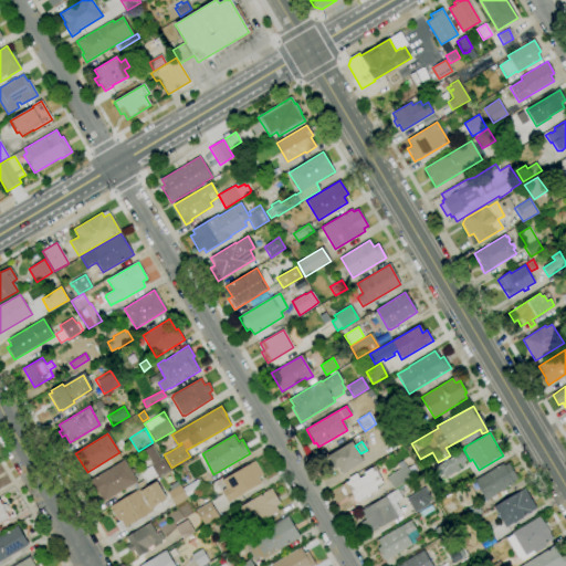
[(342,474),(338,467),(334,469),(327,457),(352,442),(363,461),(342,474)]
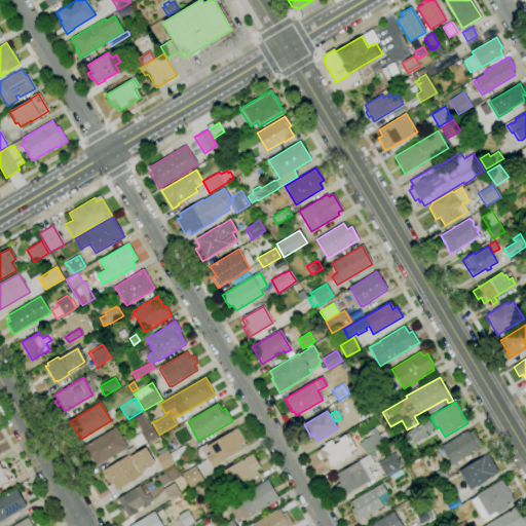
[(129,454),(126,450),(134,446),(129,440),(141,433),(140,433),(141,431),(134,418),(141,414),(148,425),(149,425),(150,426),(152,425),(158,437),(146,443),(138,448),(140,451),(130,456),(129,454)]
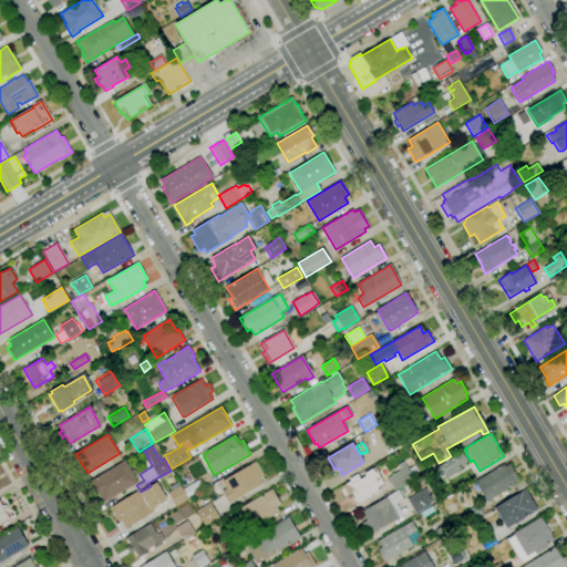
[(445,478),(444,475),(439,478),(433,470),(462,453),(466,462),(465,463),(466,465),(461,467),(460,465),(459,466),(461,470),(445,478)]
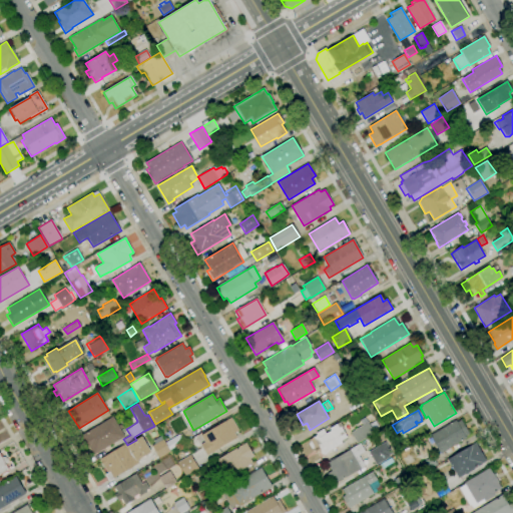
[(93,455),(88,448),(87,449),(84,443),(87,441),(83,434),(113,417),(118,426),(120,424),(122,428),(120,429),(124,437),(93,455)]
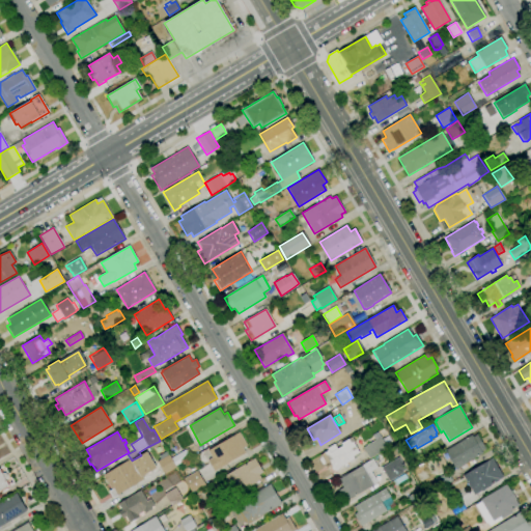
[(214,471),(207,460),(212,457),(207,451),(239,432),(247,446),(243,448),(245,453),(214,471)]
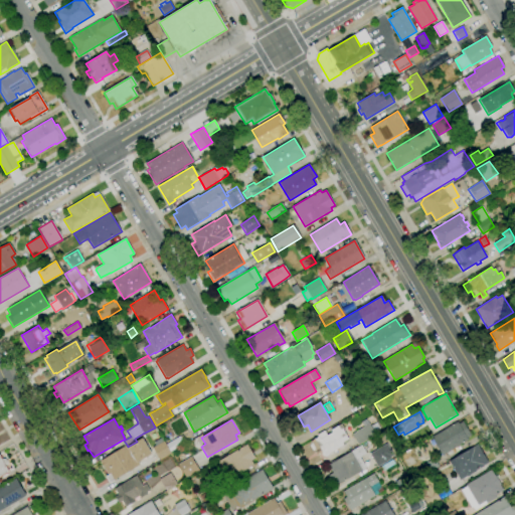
[(357,446),(351,435),(363,427),(360,422),(365,419),(368,423),(375,435),(357,446)]
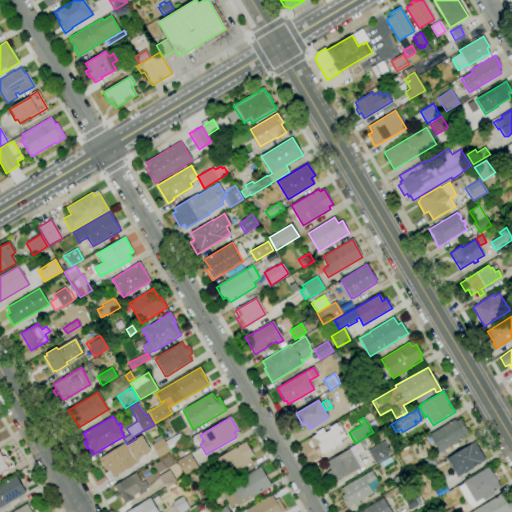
[(440,453),(429,435),(454,419),(456,421),(460,419),(468,433),(464,435),(465,437),(440,453)]
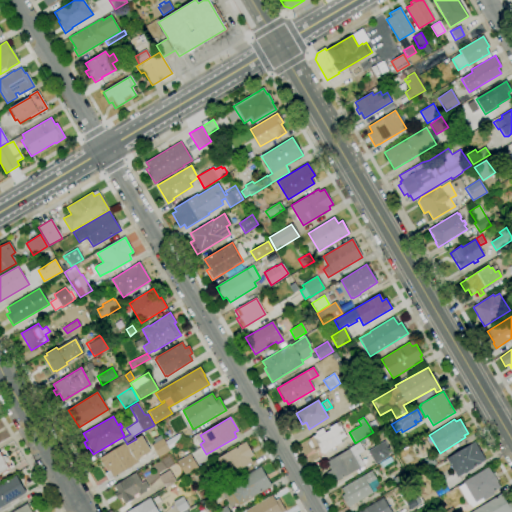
[(324,454),(322,454),(320,450),(315,453),(313,449),(314,449),(313,447),(312,447),(308,441),(309,440),(308,439),(311,438),(310,436),(312,435),(313,436),(316,435),(315,432),(322,428),(325,433),(330,430),(328,427),(339,421),(342,425),(340,426),(346,436),(340,440),(341,442),(326,451),(325,453),(324,454)]
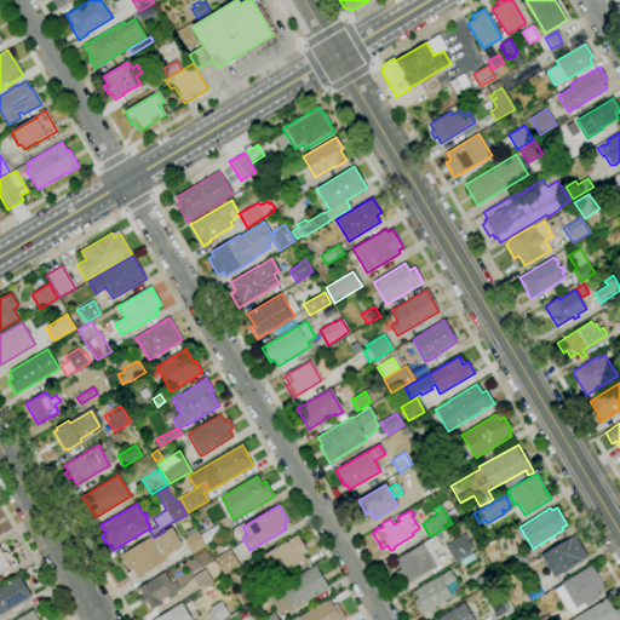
[(223,535),(205,546),(199,535),(217,524),(223,535)]
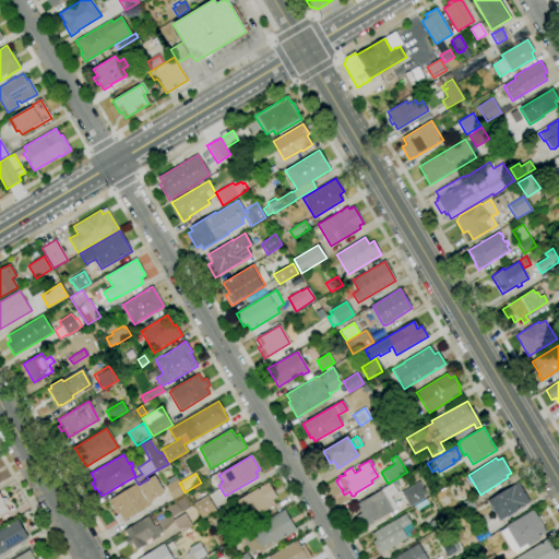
[(149,479),(155,475),(165,492),(151,501),(152,504),(123,521),(123,522),(119,524),(115,518),(118,515),(108,500),(138,483),(139,485),(149,479)]
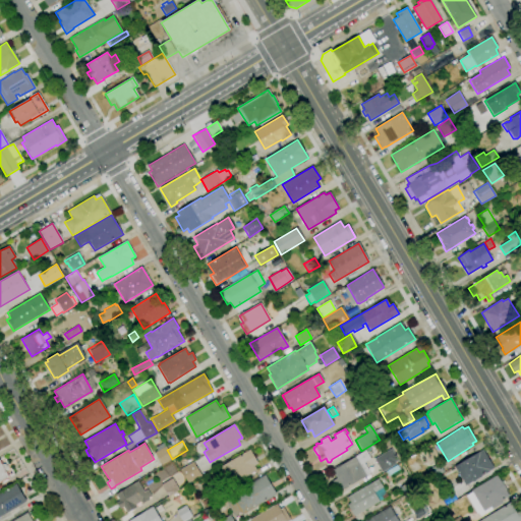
[(172,459),(161,465),(154,454),(156,452),(157,451),(155,447),(163,443),(167,450),(172,459)]
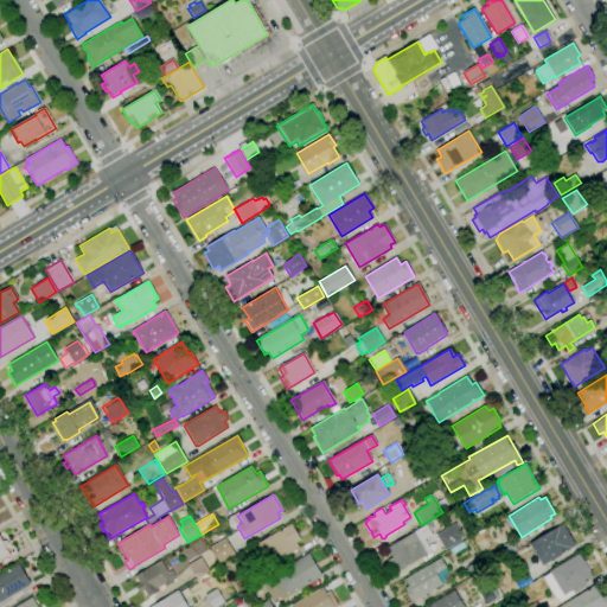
[(267,567),(255,545),(291,524),(300,540),(296,543),(299,548),(267,567)]
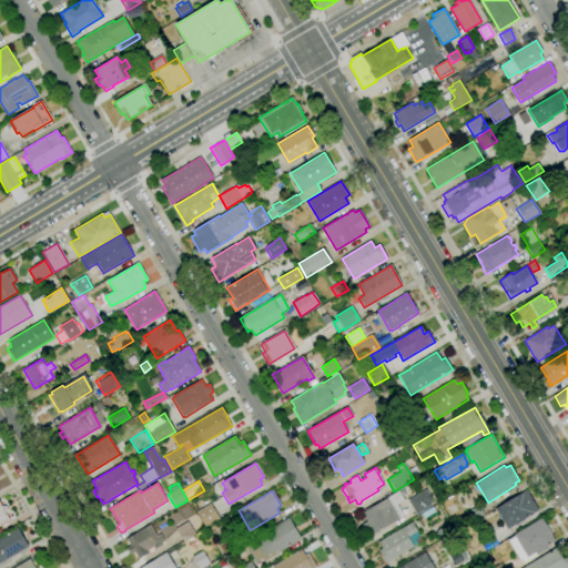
[(368,537),(362,525),(367,521),(362,513),(398,490),(404,500),(396,505),(403,516),(368,537)]
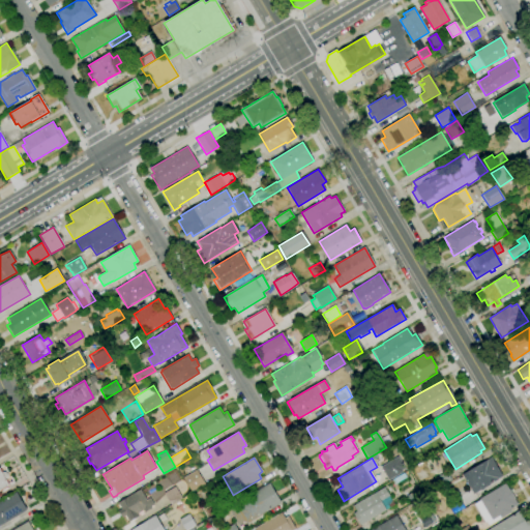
[(473,494),(462,475),(491,458),(502,476),(473,494)]
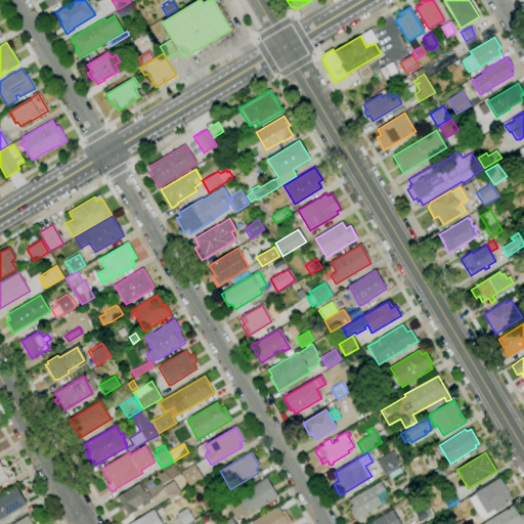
[(385,475),(377,462),(389,454),(393,462),(394,461),(397,466),(396,466),(397,468),(385,475)]
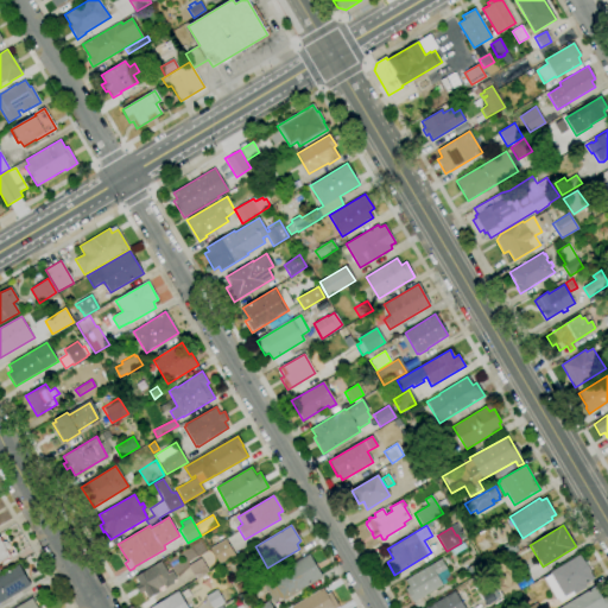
[(0,538),(2,542),(5,542),(6,542),(8,543),(10,544),(10,546),(10,549),(8,550),(7,551),(11,557),(0,564),(0,538)]
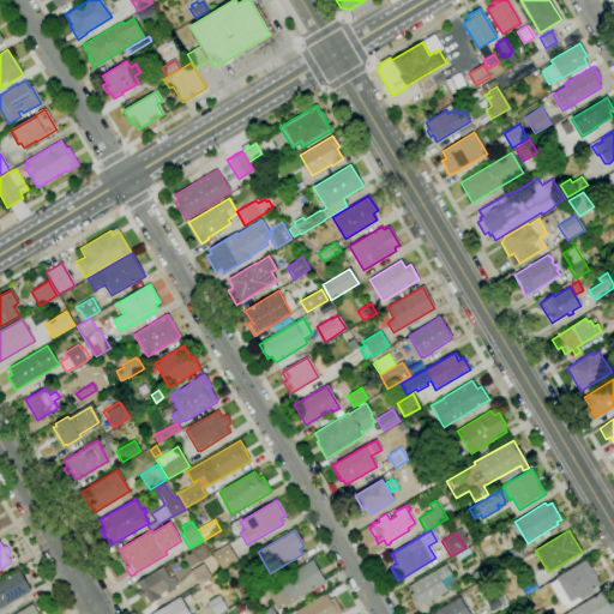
[(222,570),(212,553),(228,545),(238,560),(222,570)]
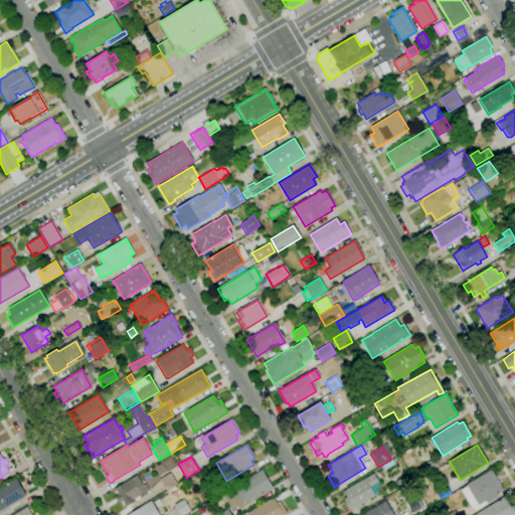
[(427,474),(422,465),(433,459),(438,467),(427,474)]
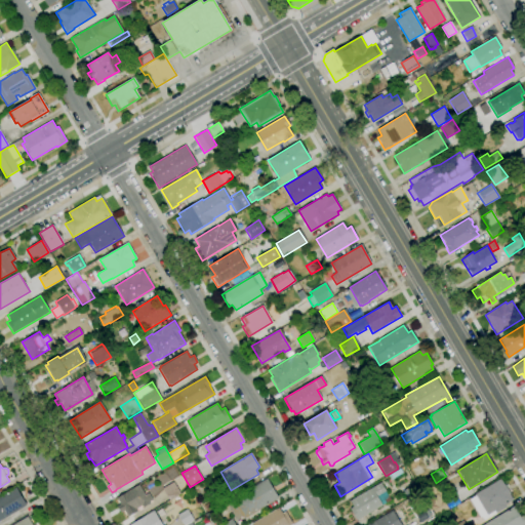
[(237,520),(227,502),(267,479),(278,498),(244,519),(243,517),(237,520)]
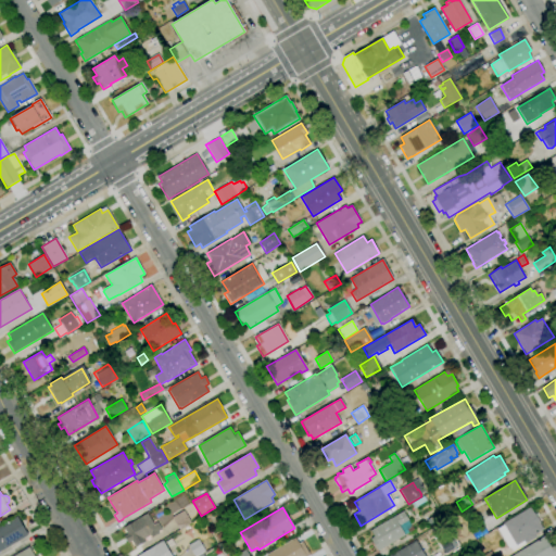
[(509,548),(498,530),(504,526),(503,523),(530,507),(533,513),(534,513),(541,523),(540,525),(543,530),(534,534),(536,538),(526,544),(523,541),(516,546),(515,544),(509,548)]
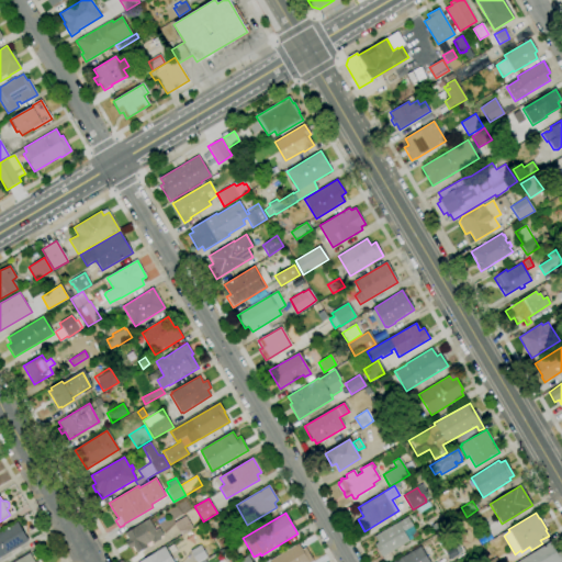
[(181,536),(173,524),(186,516),(193,528),(181,536)]
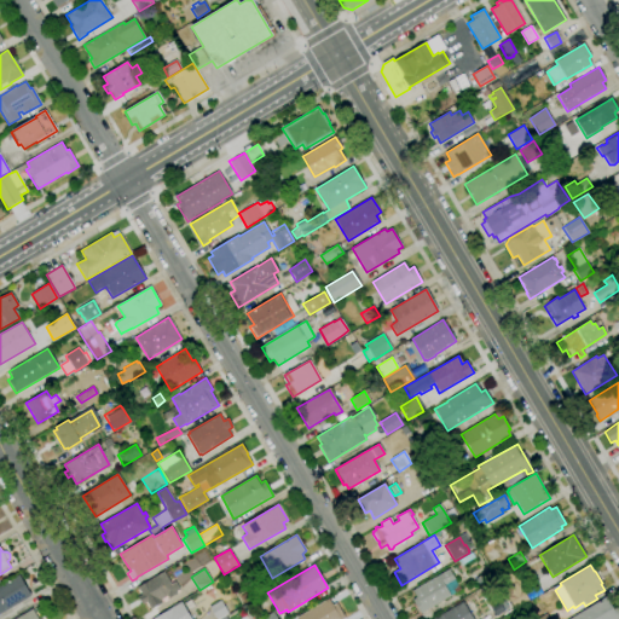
[(421,614),(412,600),(416,597),(412,590),(449,570),(461,589),(450,595),(451,596),(421,614)]
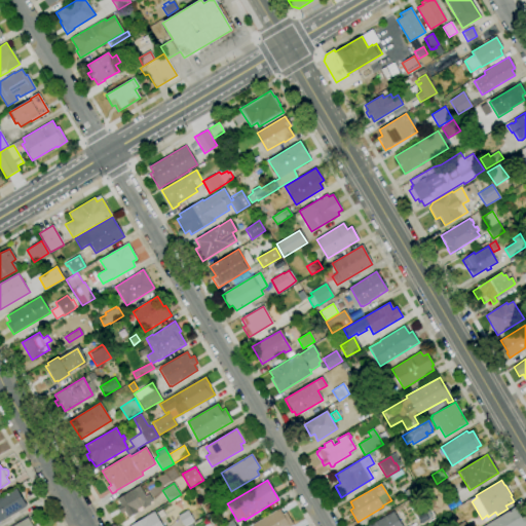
[(437,517),(431,509),(433,508),(424,492),(436,485),(443,496),(442,497),(449,510),(437,517)]
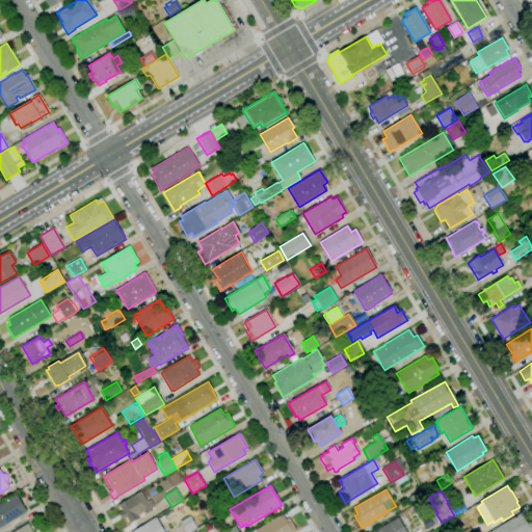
[(131,524),(128,517),(123,521),(118,512),(122,510),(118,505),(141,491),(148,502),(151,500),(155,507),(151,508),(152,510),(144,514),(143,512),(137,515),(139,519),(131,524)]
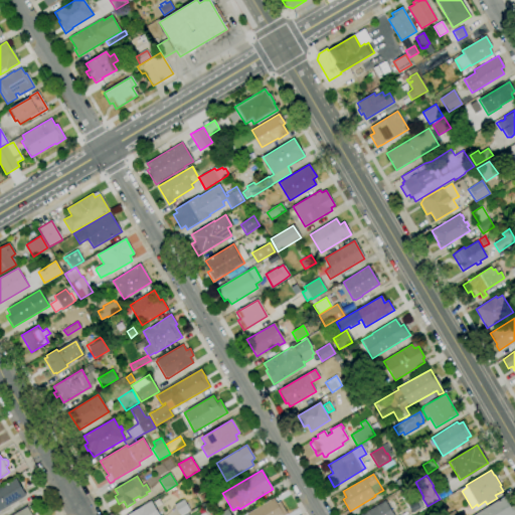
[(0,510),(0,487),(16,478),(26,496),(0,510)]
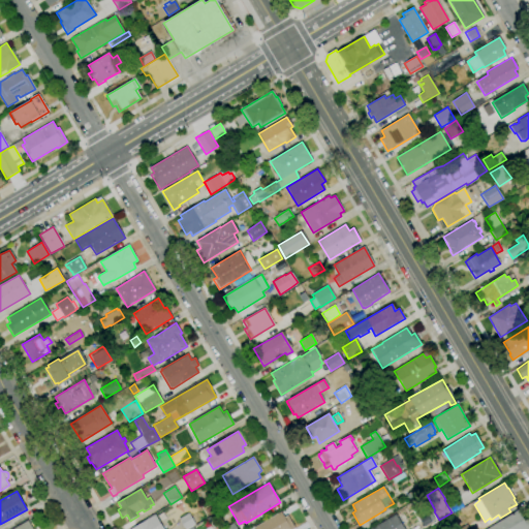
[(209,516),(205,509),(213,505),(216,510),(209,516)]
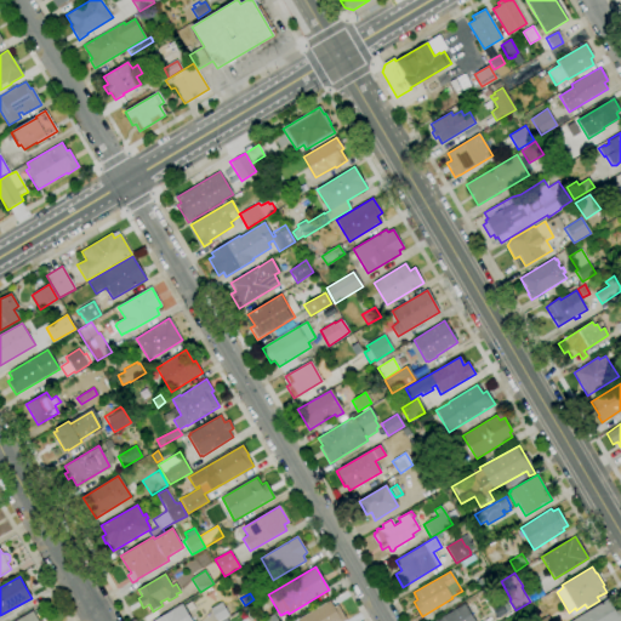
[(620,620),(571,620),(608,599),(615,611),(619,610),(620,614),(620,620)]
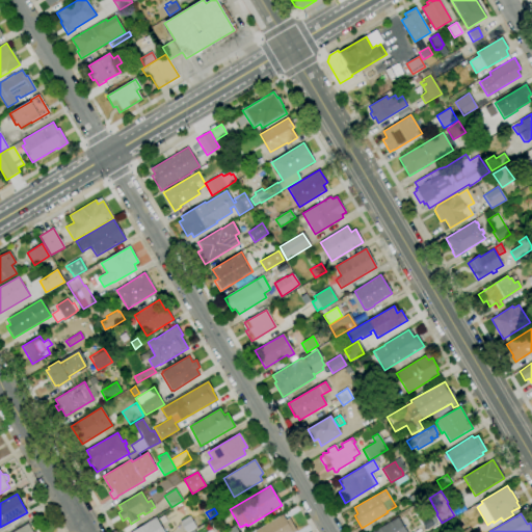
[(294,531),(255,531),(283,514),(286,520),(289,519),(296,531),(294,531)]
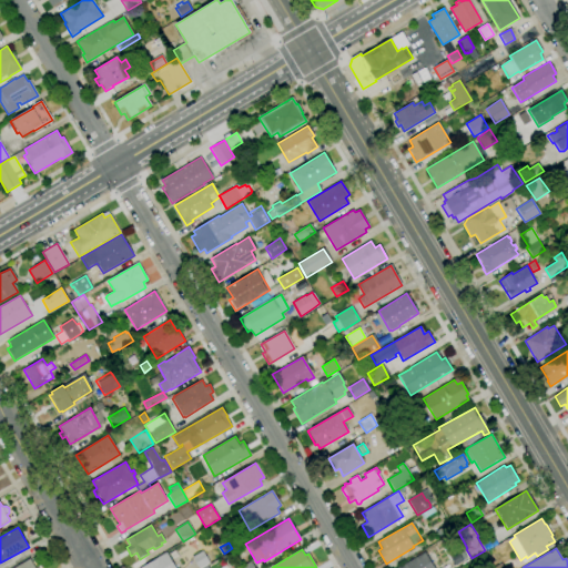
[(200,567),(198,567),(192,557),(202,550),(210,563),(200,567)]
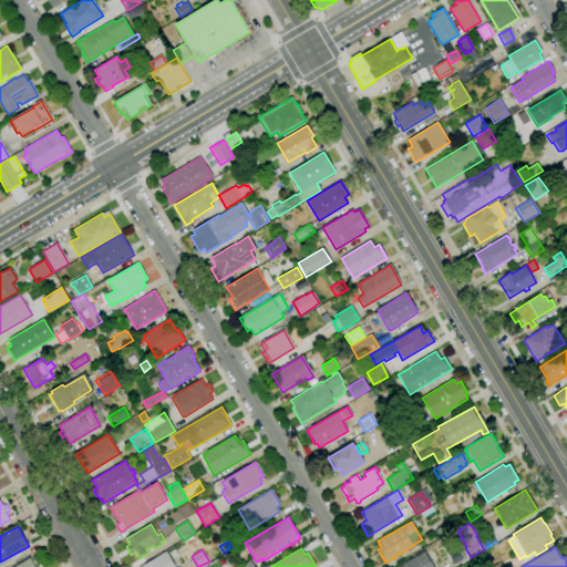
[(138,566),(166,552),(175,566),(138,566)]
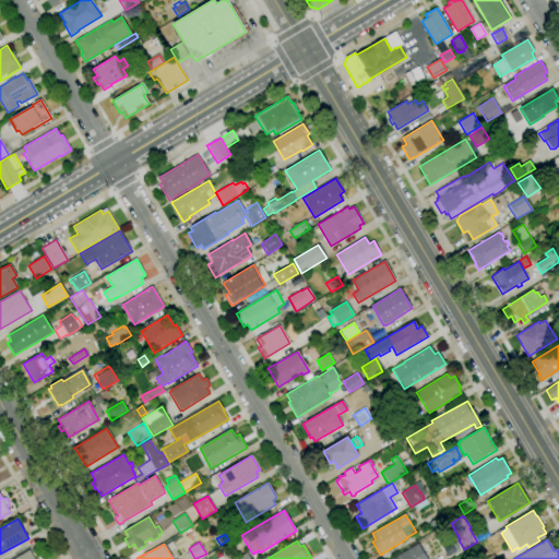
[(392,558),(418,544),(427,558),(392,558)]
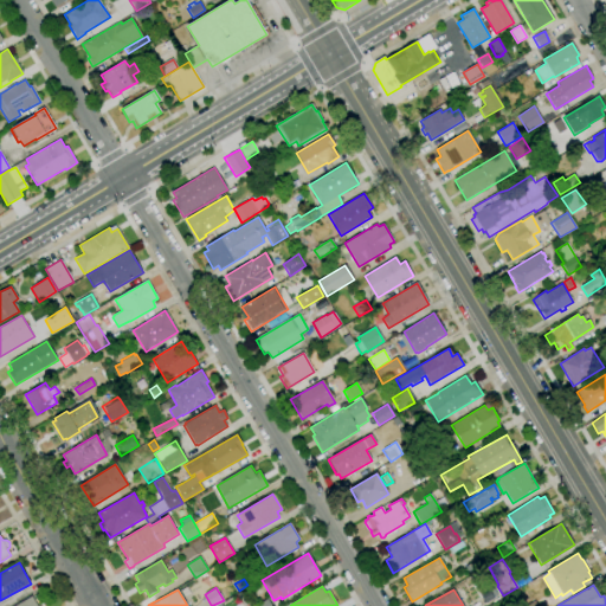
[(12,605),(32,595),(38,605),(12,605)]
